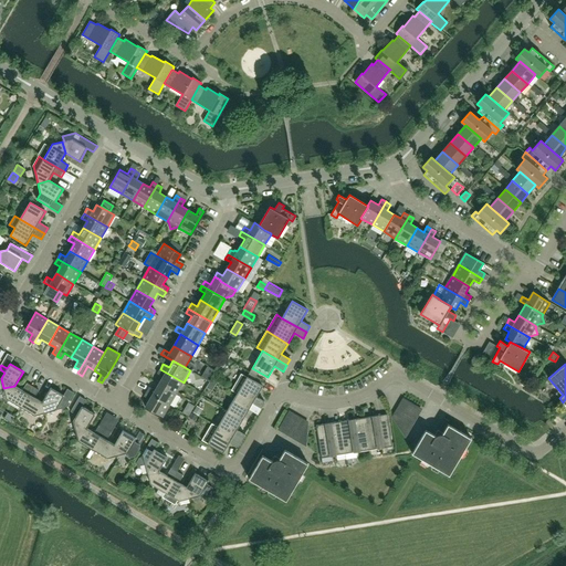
[(208,365),(201,376),(209,381),(216,370),(208,365)]
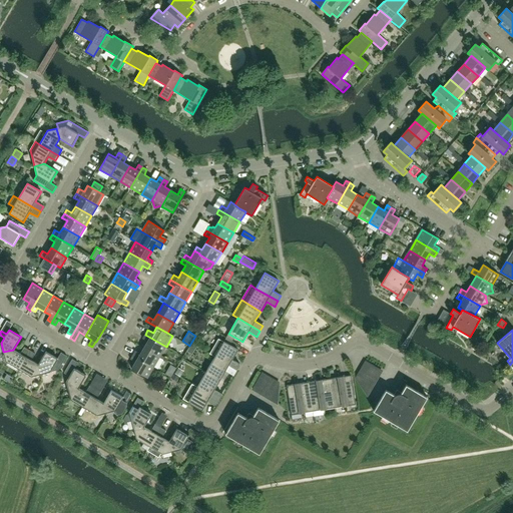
[(159,357),(166,347),(145,335),(142,339),(147,342),(144,348),(159,357)]
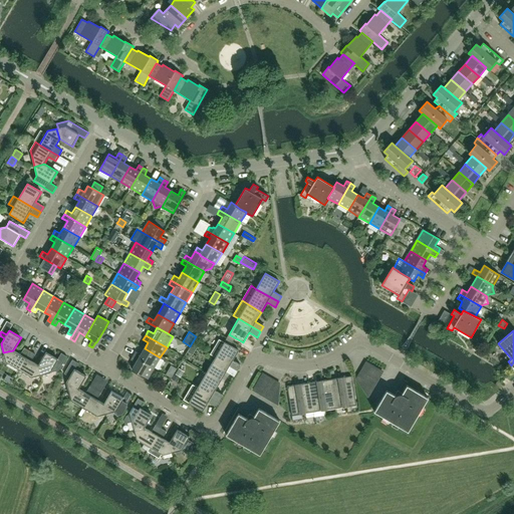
[(224,342),(219,339),(210,354),(215,357),(237,370),(241,365),(233,360),(238,350),(224,342)]
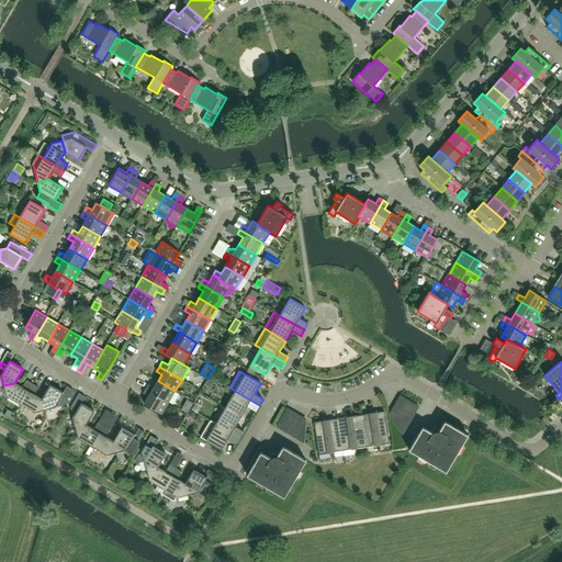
[(21,404),(33,384),(26,380),(22,388),(14,383),(3,385),(7,396),(21,404)]
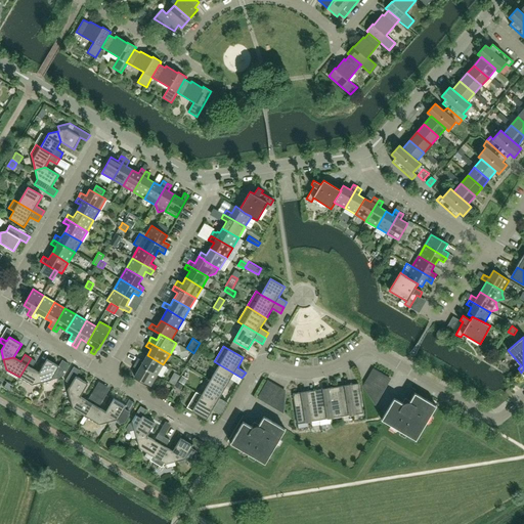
[(163,364),(147,355),(143,361),(138,358),(135,362),(157,376),(163,364)]
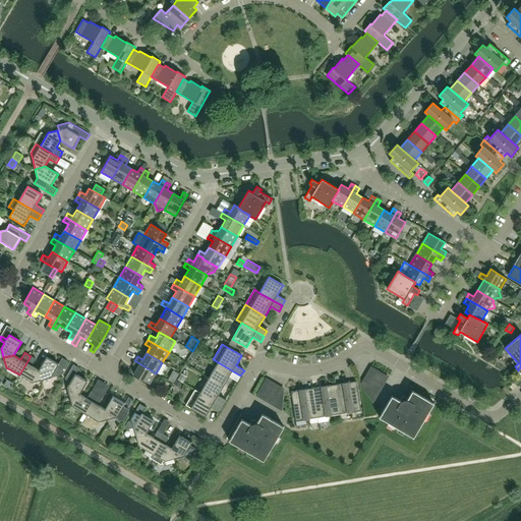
[(39,370),(32,365),(36,359),(31,356),(19,374),(33,383),(42,381),(39,370)]
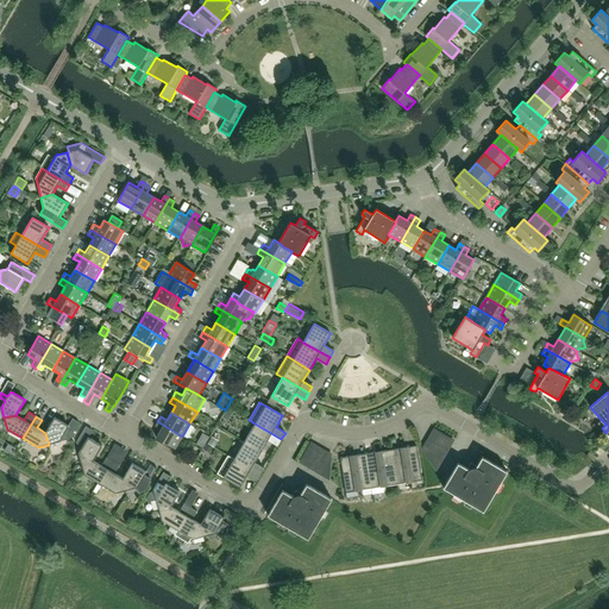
[(70,439),(80,422),(73,419),(68,426),(55,418),(45,433),(49,445),(70,439)]
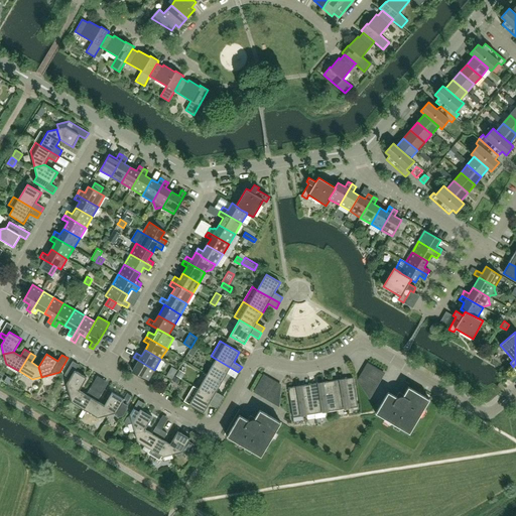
[(148,380),(154,370),(133,357),(131,361),(136,365),(132,371),(148,380)]
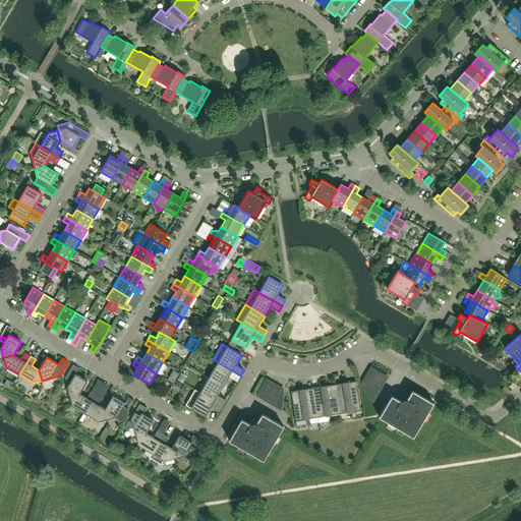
[(240,375),(218,362),(209,378),(224,386),(229,377),(237,382),(240,375)]
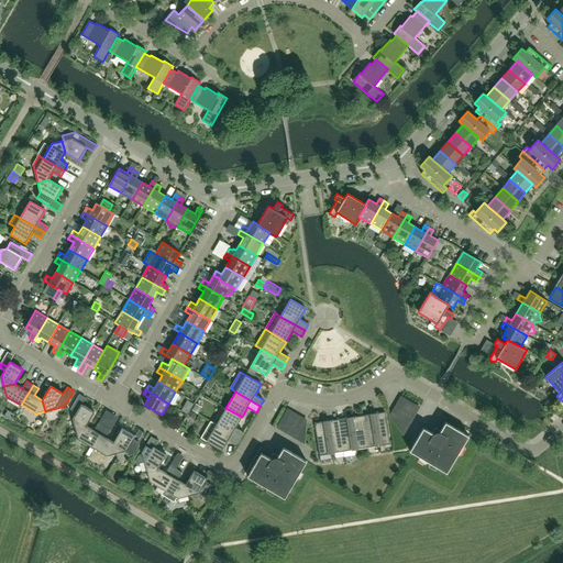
[(86,426),(95,412),(81,405),(86,398),(79,394),(70,409),(76,414),(73,419),(75,429),(86,426)]
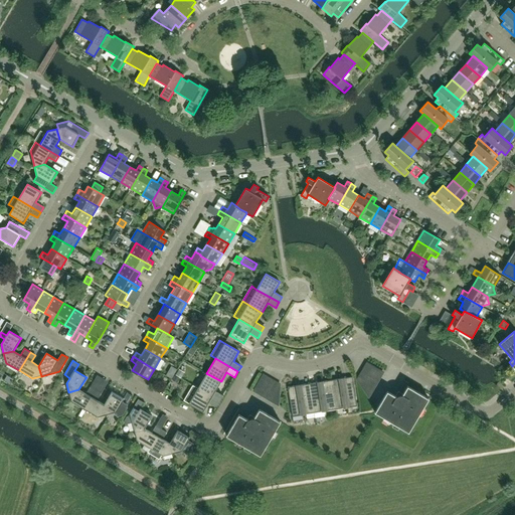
[(172,365),(166,375),(172,378),(177,368),(172,365)]
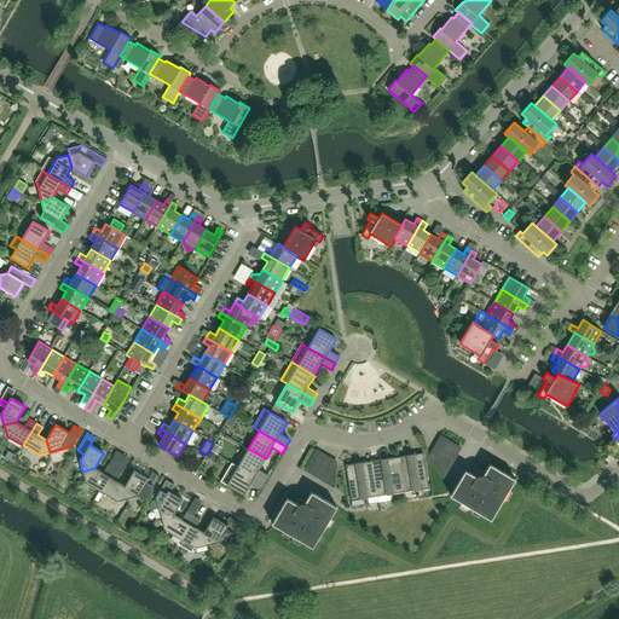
[(428,470),(447,479),(460,449),(440,440),(428,470)]
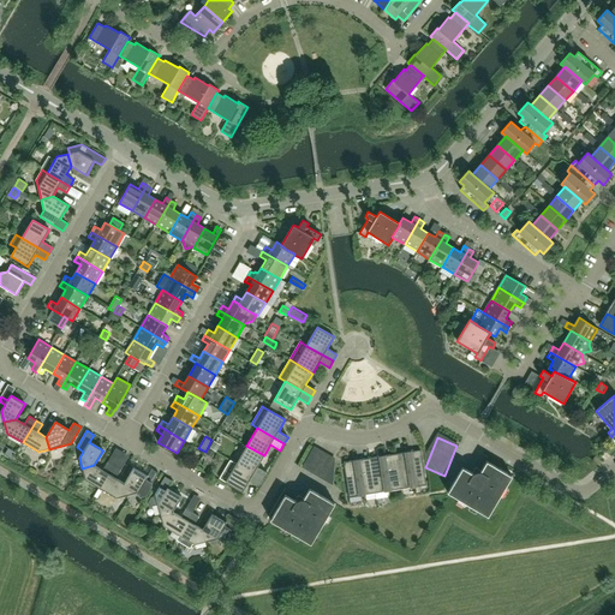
[(214,440),(210,447),(216,452),(221,443),(214,440)]
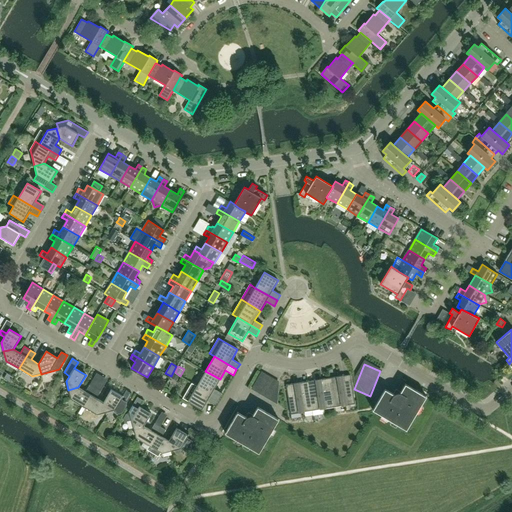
[(173,371),(171,376),(170,377),(177,380),(180,376),(175,372),(173,371)]
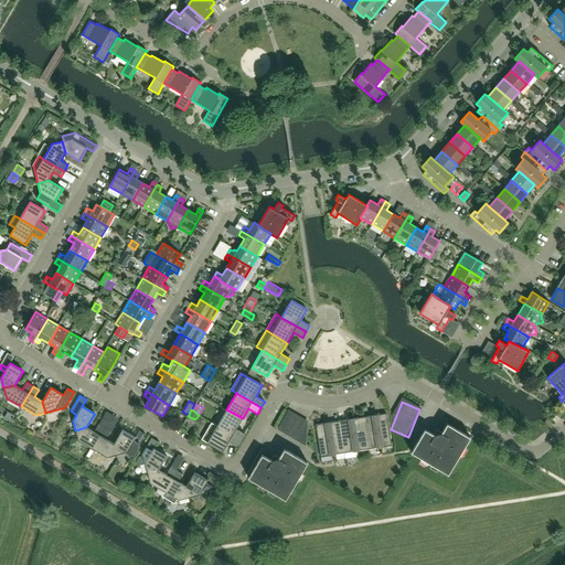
[(236,429),(243,418),(226,409),(217,426),(242,440),(245,435),(236,429)]
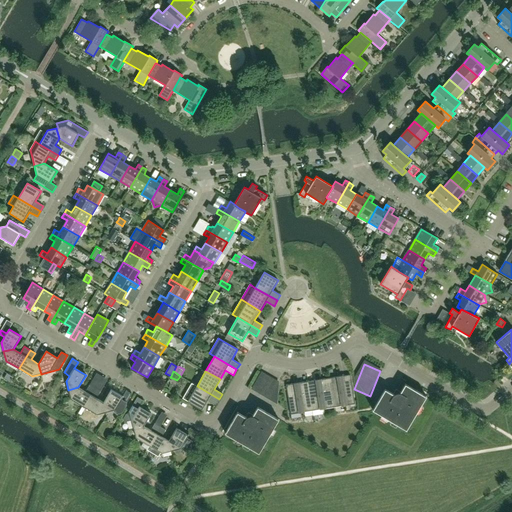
[(355,404),(350,375),(342,376),(339,376),(344,406),(347,405),(355,404)]
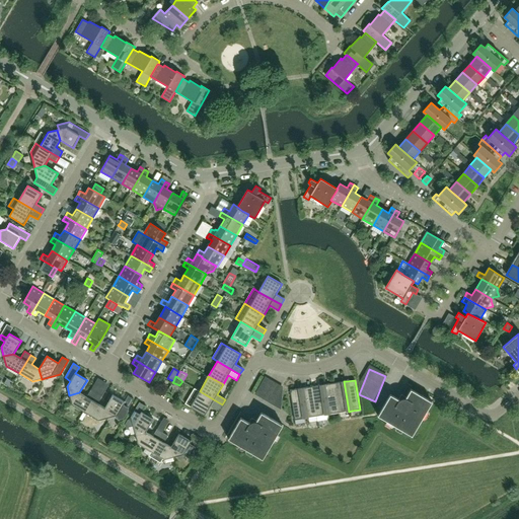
[(349,412),(344,381),(342,382),(334,383),(338,413),(346,412),(349,412)]
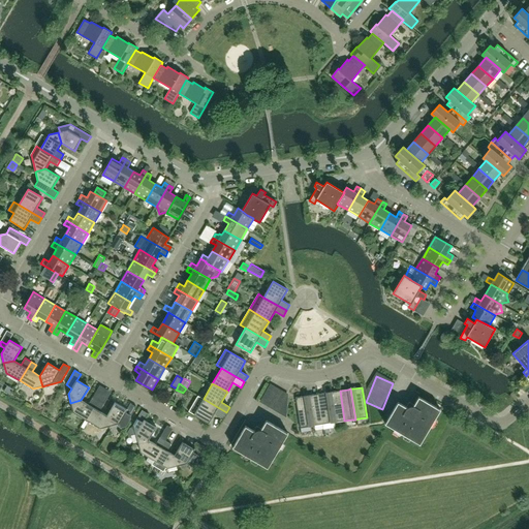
[(344,421),(340,391),(332,392),(329,392),(334,423),(337,423),(337,422),(344,421)]
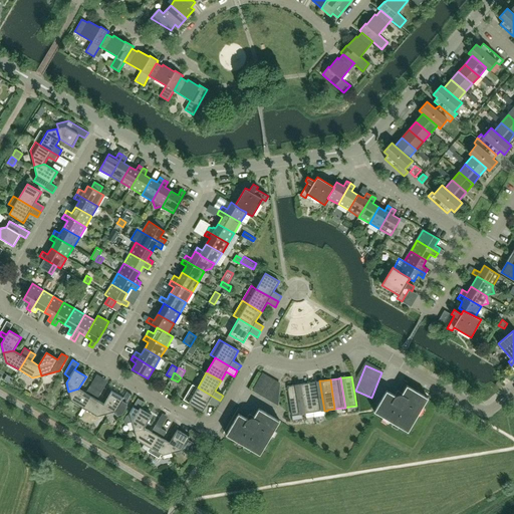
[(324,411),(319,380),(316,381),(308,382),(313,413),(321,411),(324,411)]
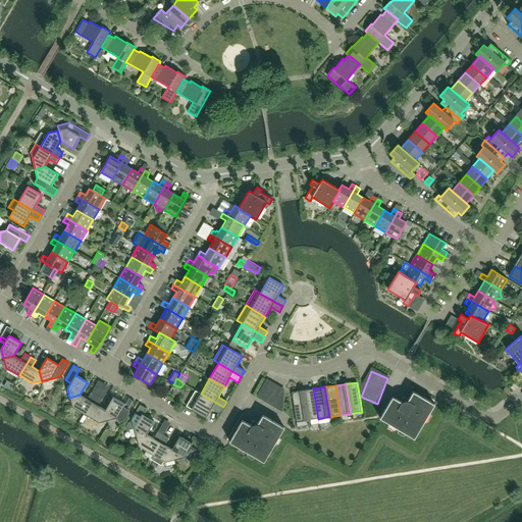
[(318,419),(313,388),(306,390),(306,389),(303,390),(307,420),(310,420),(318,419)]
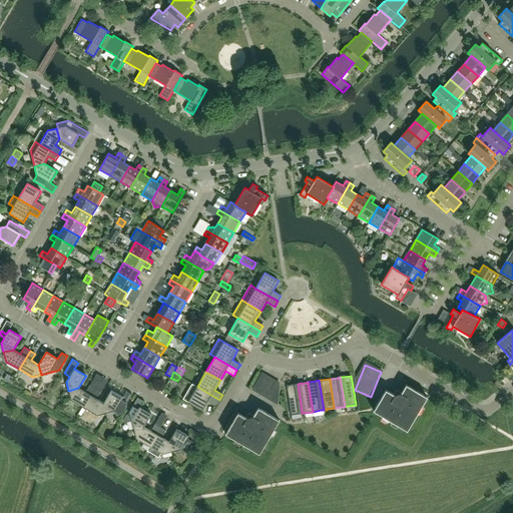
[(197,387),(191,384),(183,399),(188,402),(202,411),(208,401),(215,405),(219,400),(197,387)]
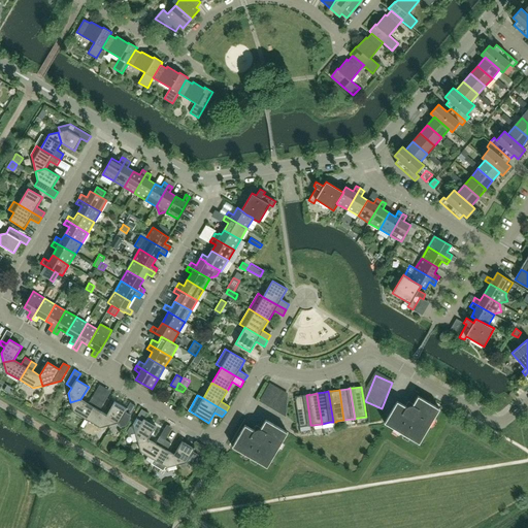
[(310,425),(306,395),(303,395),(295,397),(299,427),(308,426),(310,425)]
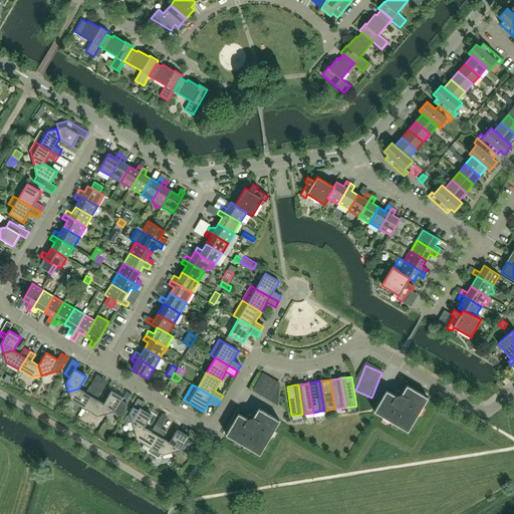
[(408,432),(428,398),(407,386),(402,394),(398,391),(395,396),(387,391),(373,412),(408,432)]
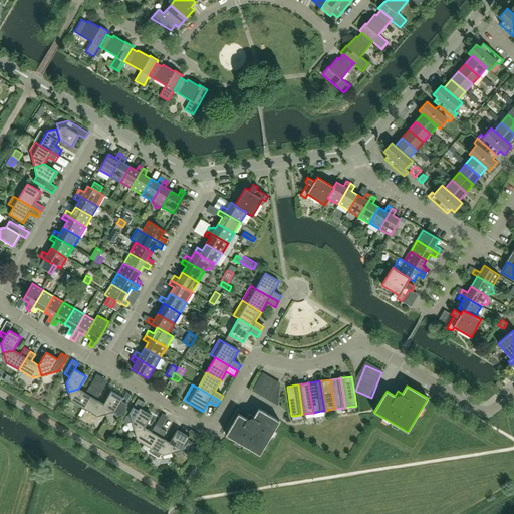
[(80,416),(95,390),(89,387),(86,394),(78,389),(68,392),(71,401),(83,408),(78,415),(80,416)]
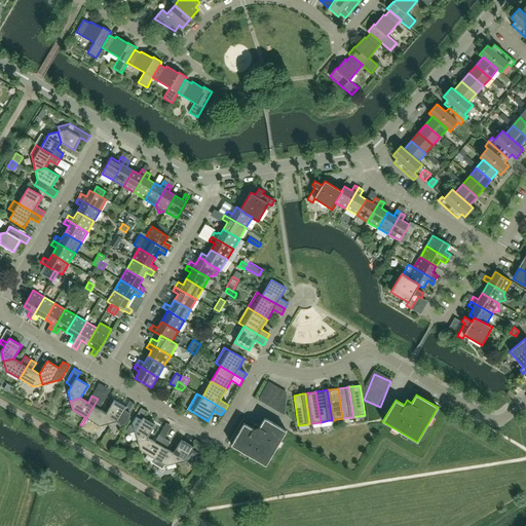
[(107,413),(99,409),(103,402),(98,399),(82,425),(83,426),(87,419),(100,426),(109,423),(107,413)]
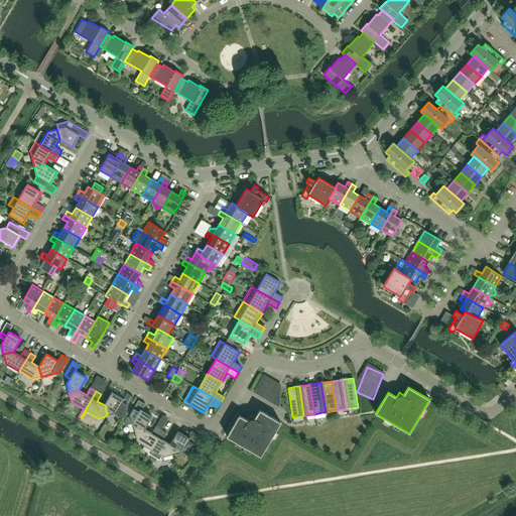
[(126,408),(133,397),(127,393),(124,399),(112,392),(105,405),(107,415),(116,413),(117,417),(123,415),(127,408),(126,408)]
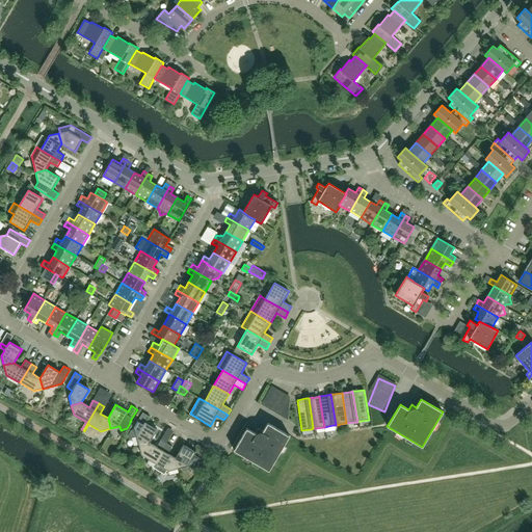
[(150,443),(157,429),(145,422),(149,416),(142,413),(132,430),(131,430),(128,434),(129,439),(137,436),(139,446),(150,443)]
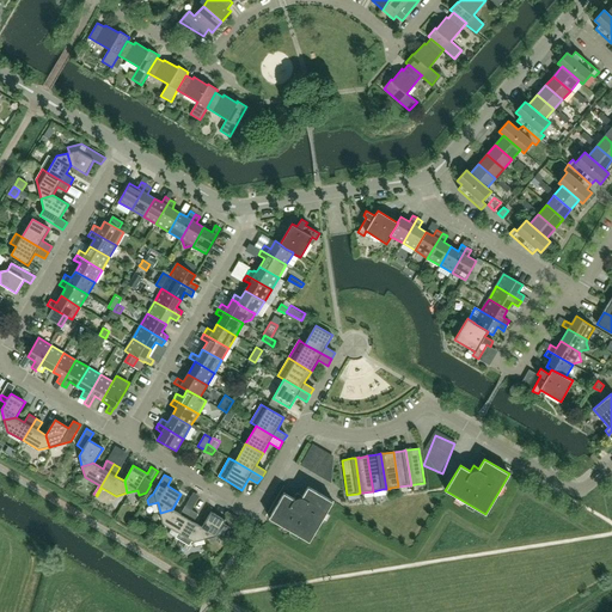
[(310,542),(334,501),(308,487),(303,496),(297,493),(294,499),(283,493),(269,518),(310,542)]
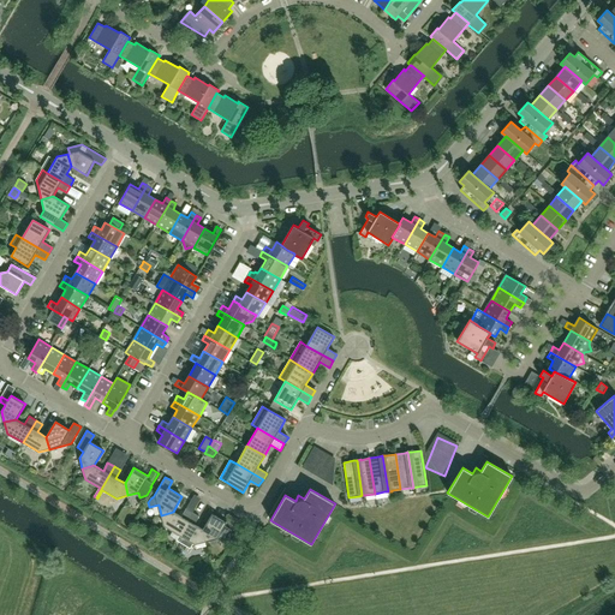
[(179,535),(192,513),(186,508),(181,517),(173,512),(161,515),(163,526),(179,535)]
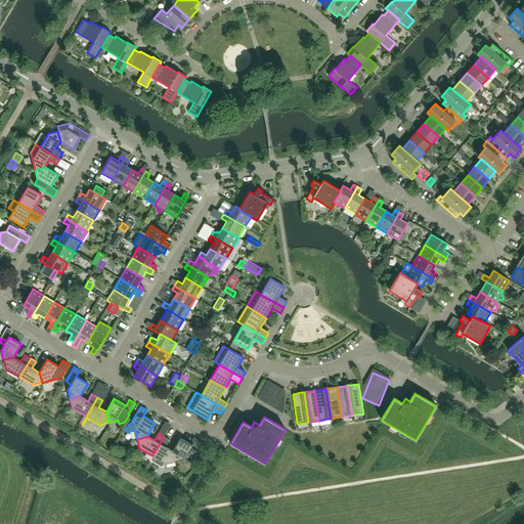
[(175,462),(173,451),(166,447),(170,440),(164,437),(153,455),(150,461),(162,467),(165,463),(166,464),(175,462)]
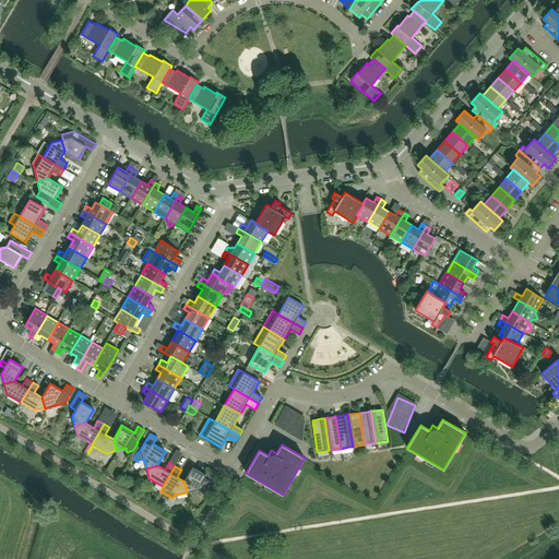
[(199,487),(204,490),(215,472),(210,468),(205,475),(192,467),(185,482),(187,492),(198,489),(199,487)]
